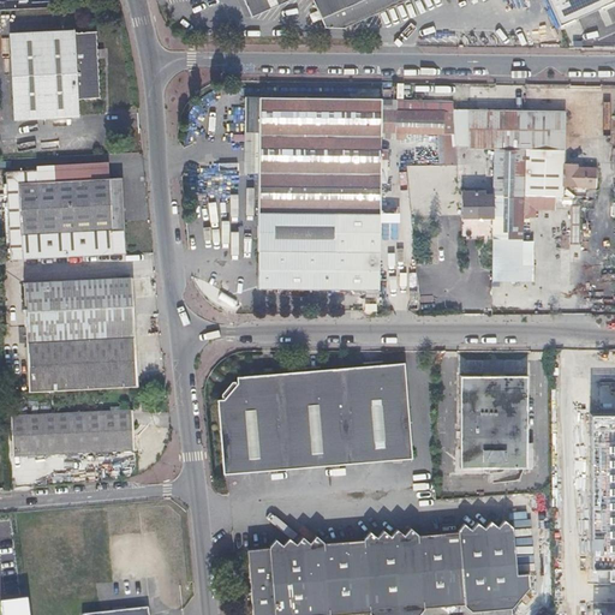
[(240,0),(249,19),(278,6),(291,0),(309,0),(318,21),(362,0),(240,0)]
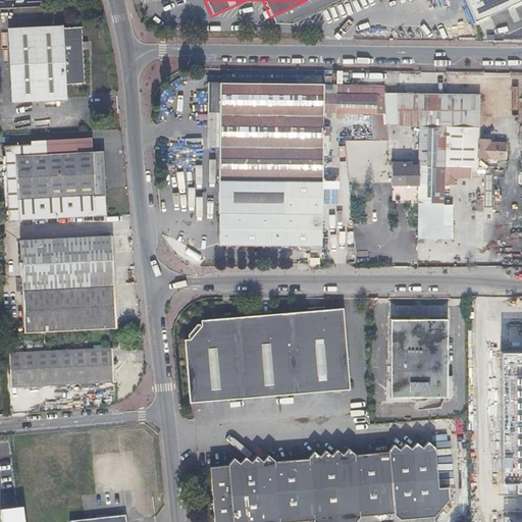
[(521,0),(508,0),(513,9),(521,4),(521,0)]
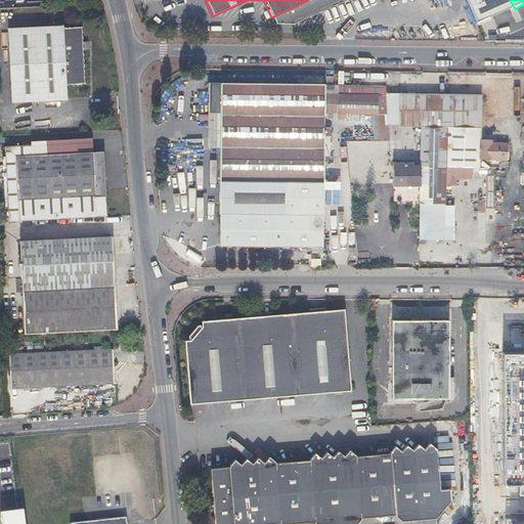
[(67,84),(76,84),(85,83),(82,28),(64,28),(64,26),(8,28),(12,101),(67,99),(67,84)]
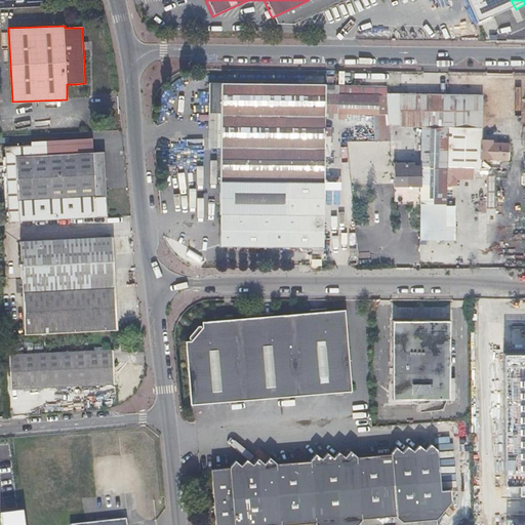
[(163,81),(171,74),(159,58),(151,65),(163,81)]
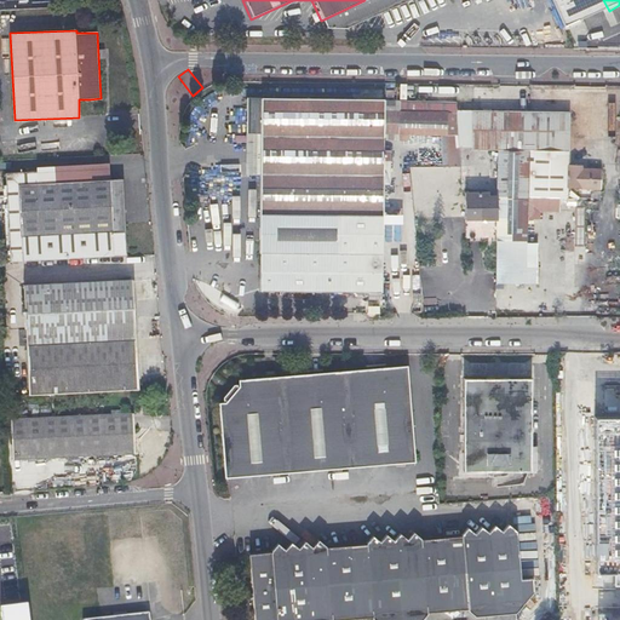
[(458,128),(457,103),(432,102),(395,99),(395,101),(383,101),(383,99),(250,98),(248,135),(262,133),(260,213),(262,213),(262,265),(306,265),(305,233),(304,233),(303,208),(383,208),(383,149),(328,149),(329,126),(458,128)]
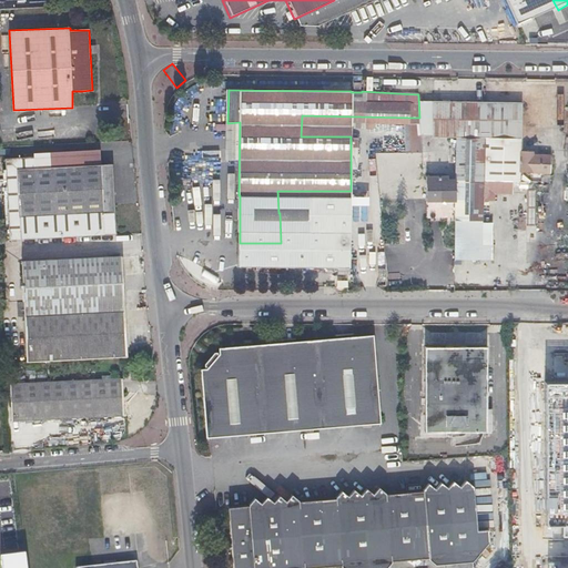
[(483,173),(485,104),(434,103),(433,95),(418,94),(419,118),(423,154),(424,165),(456,168),(455,183),(455,203),(454,213),(455,222),(463,223),(482,223),(482,202),(483,185),(483,173)]
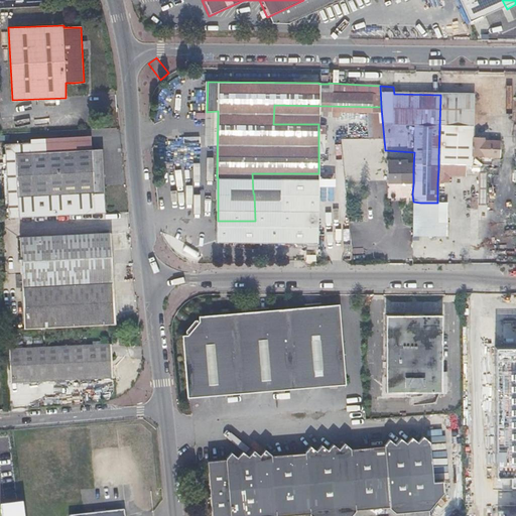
[(474,95),(440,95),(438,157),(450,157),(450,132),(450,128),(471,128),(473,128),(474,95)]
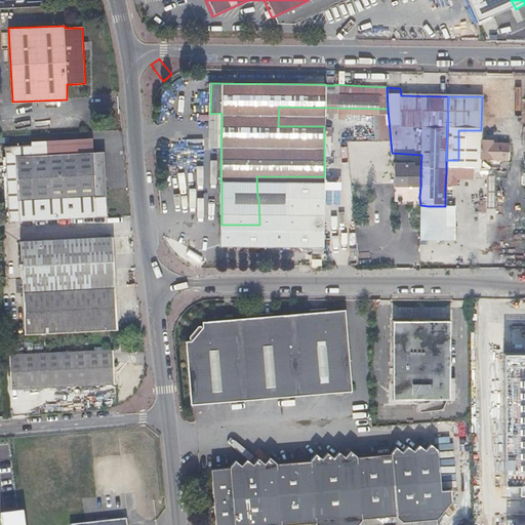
[(376,143),(391,143),(388,109),(279,107),(278,126),(324,126),(324,111),(353,114),(374,116),(376,143)]
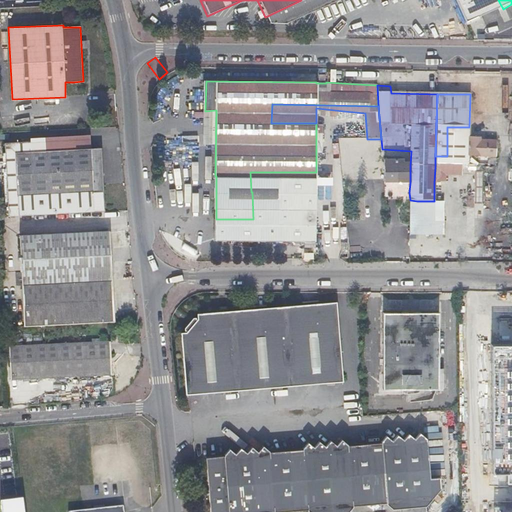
[(105,211),(103,179),(101,147),(46,150),(31,151),(31,143),(31,141),(4,143),(9,216),(105,211)]
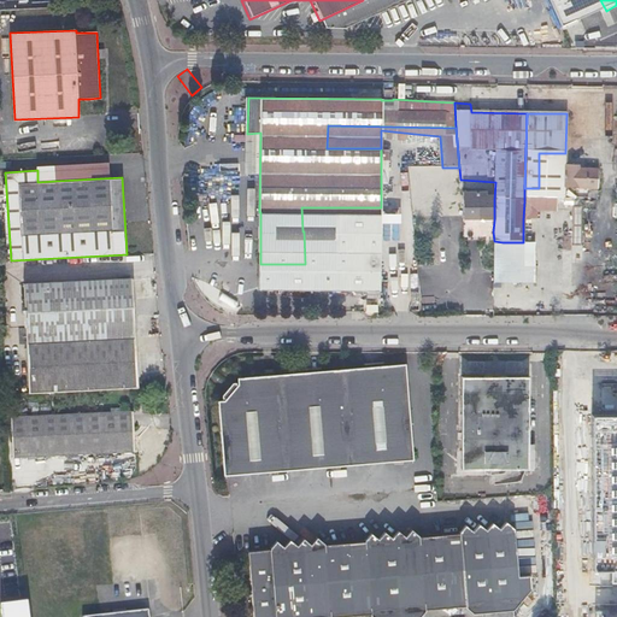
[(37,182),(56,181),(56,171),(37,172),(37,182)]
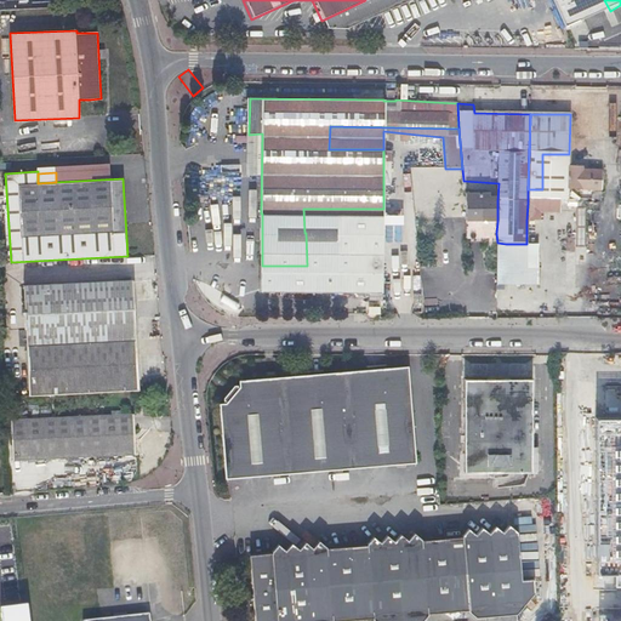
[(467,221),(497,222),(497,200),(489,200),(490,195),(468,195),(467,221)]
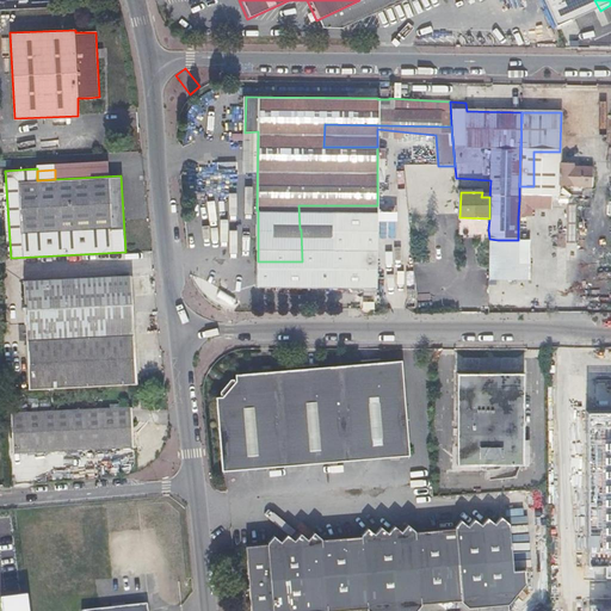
[(529,201),(519,199),(518,217),(529,217),(529,201)]
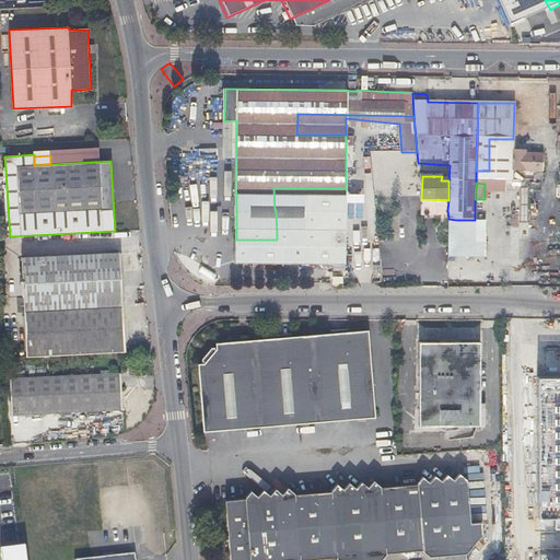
[(277,240),(236,240),(236,261),(343,263),(346,188),(273,188),(275,210),(276,210),(277,240)]
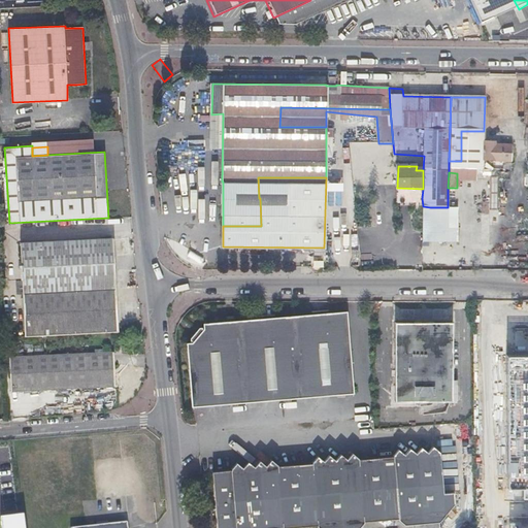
[(397,204),(421,204),(421,189),(397,189),(397,204)]
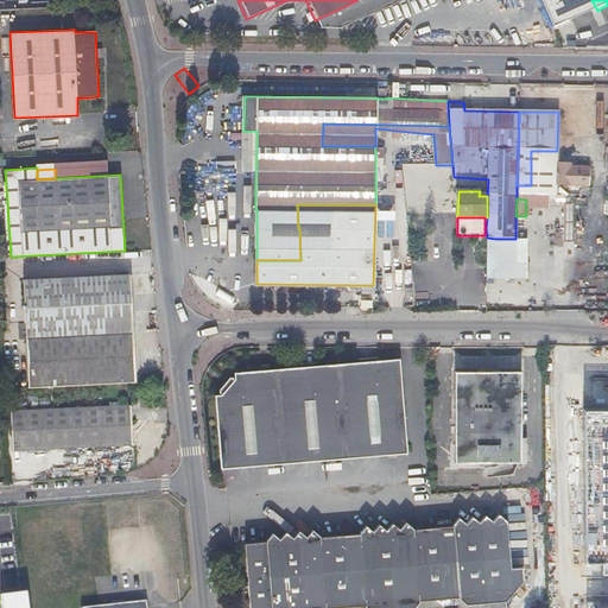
[(515,253),(515,239),(495,239),(495,253),(515,253)]
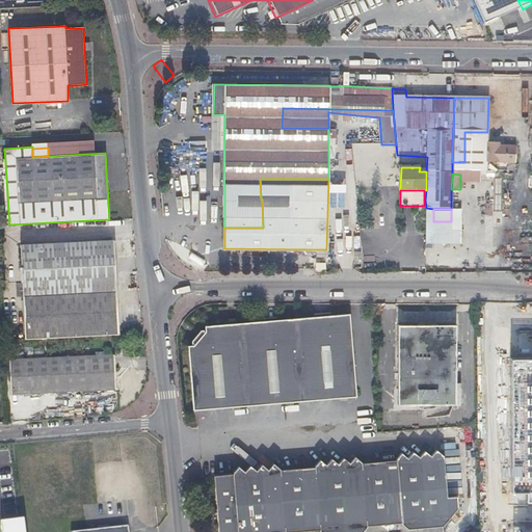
[(210,229),(209,217),(183,217),(184,229),(210,229)]
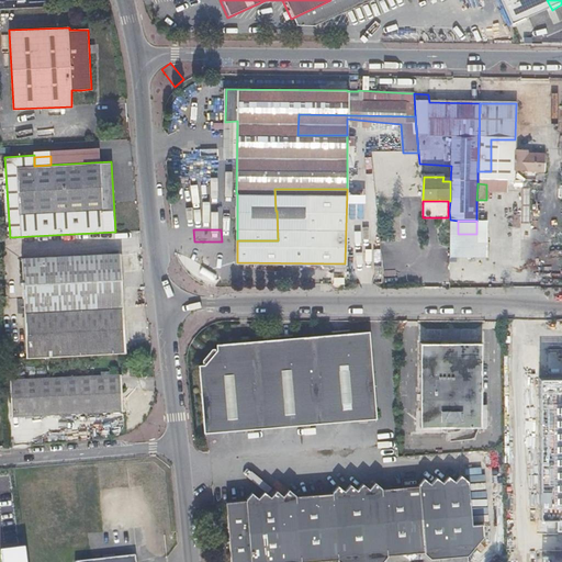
[(24,321),(123,316),(121,256),(67,257),(21,259),(24,321)]
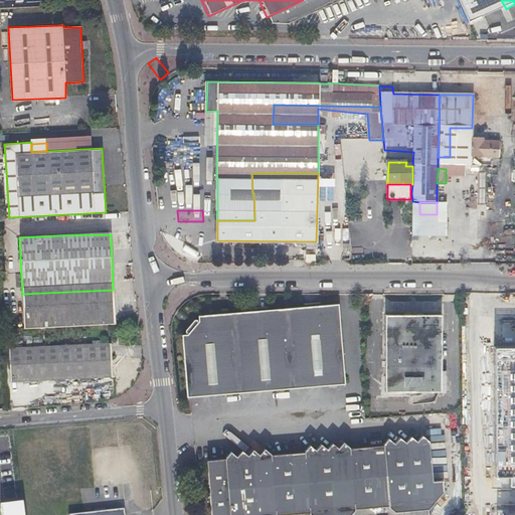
[(115,325),(113,290),(22,294),(24,328),(70,327),(115,325)]
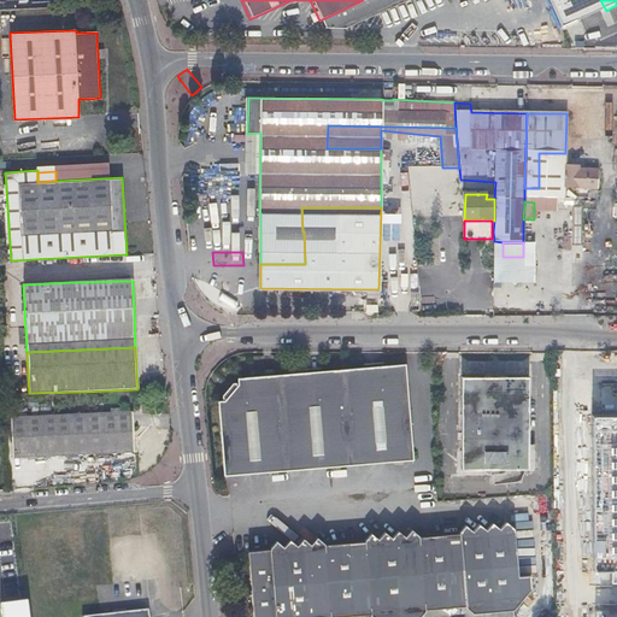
[(246,454),(223,457),(225,476),(248,475),(256,465),(264,472),(310,469),(318,460),(327,468),(374,463),(381,454),(389,462),(413,459),(404,364),(380,366),(380,372),(363,375),(363,368),(316,372),(317,378),(300,381),(299,374),(277,376),(278,383),(265,385),(265,377),(236,380),(236,386),(234,386),(234,383),(230,385),(222,397),(222,400),(223,400),(223,401),(218,403),(222,438),(245,436),(246,454)]
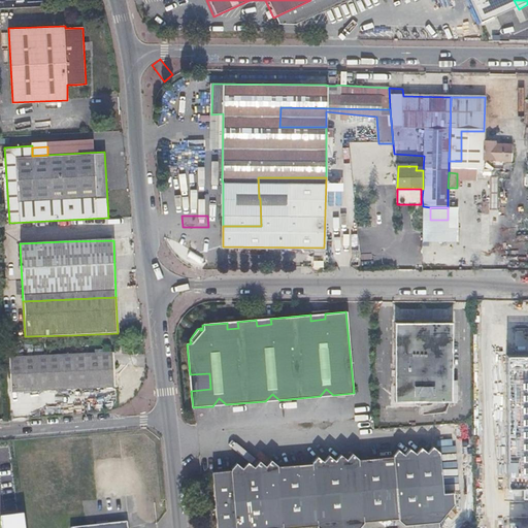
[(396,400),(425,400),(454,400),(455,322),(398,322),(396,400)]
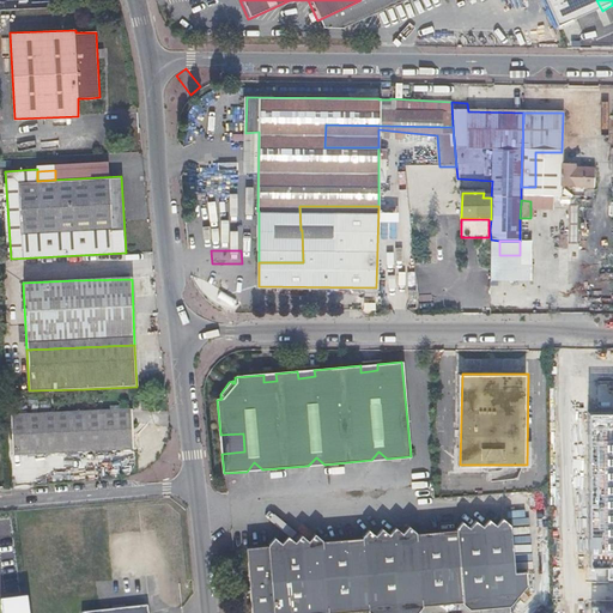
[(612,375),(582,375),(581,484),(612,483),(612,375)]
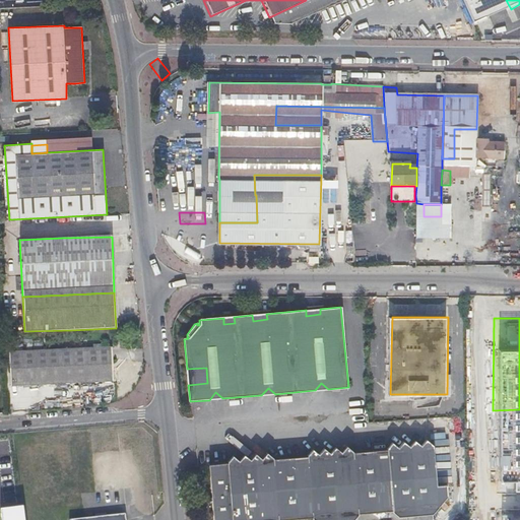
[(8,351),(9,368),(9,384),(112,378),(110,344),(8,351)]
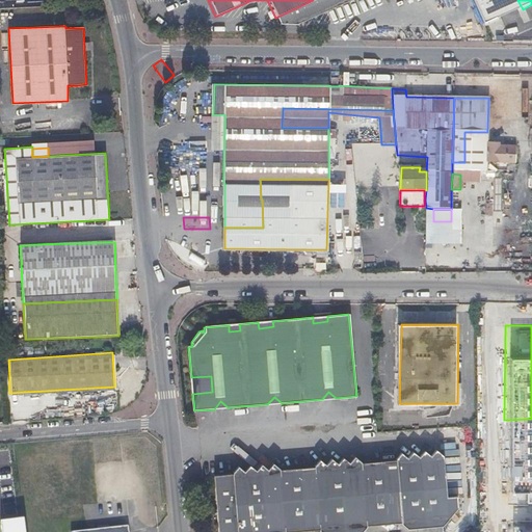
[(191,377),(192,394),(212,392),(211,376),(191,377)]
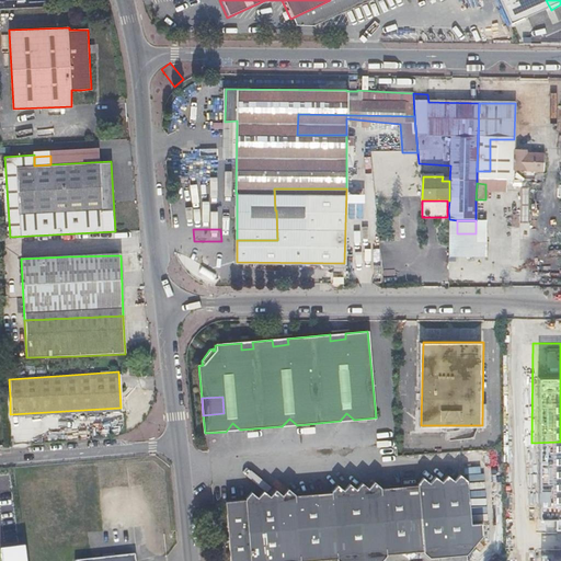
[(283,496),(279,493),(276,491),(270,496),(264,492),(258,499),(251,493),(244,501),(226,503),(230,560),(312,560),(338,559),(339,560),(382,560),(387,554),(423,551),(423,552),(431,559),(467,556),(483,536),(482,524),(471,524),(467,481),(460,476),(455,482),(448,477),(442,482),(436,477),(430,483),(423,478),(416,485),(381,489),(374,482),(368,489),(362,483),(356,490),(350,484),(343,491),(338,485),(331,493),(295,495),(288,490),(283,496)]
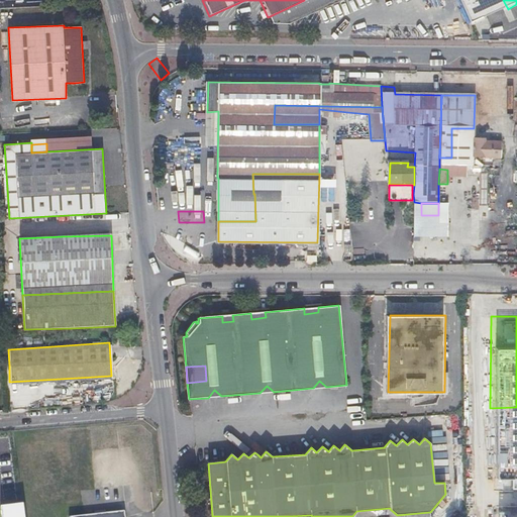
[(516,516),(516,441),(489,441),(489,491),(489,516),(516,516)]
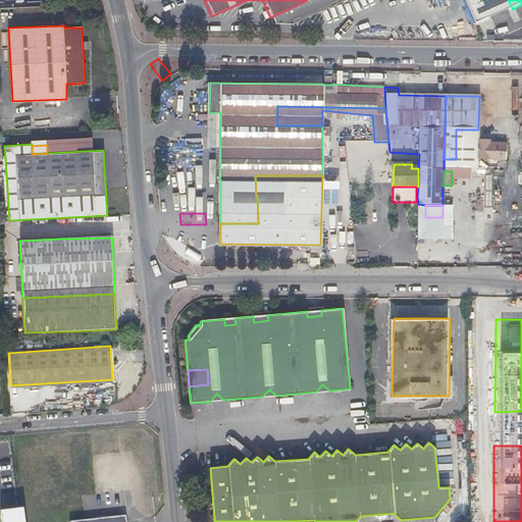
[(29,521),(29,512),(6,514),(6,521),(29,521)]
